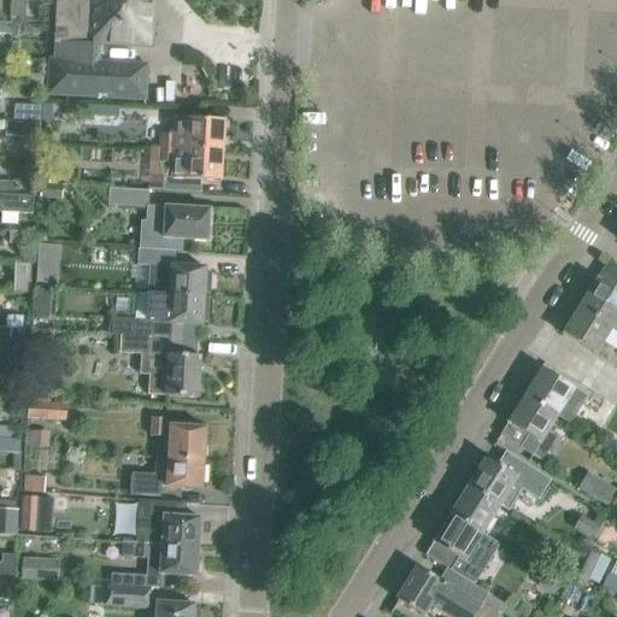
[(101,47),(154,50),(157,0),(58,0),(57,45),(58,45),(58,62),(51,62),(50,97),(99,99),(100,94),(112,95),(112,100),(147,101),(150,66),(101,64),(101,47)]
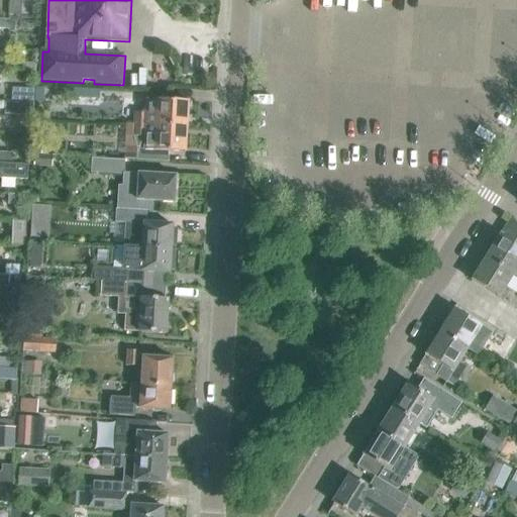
[(0,28),(8,29),(9,20),(0,19),(0,28)]
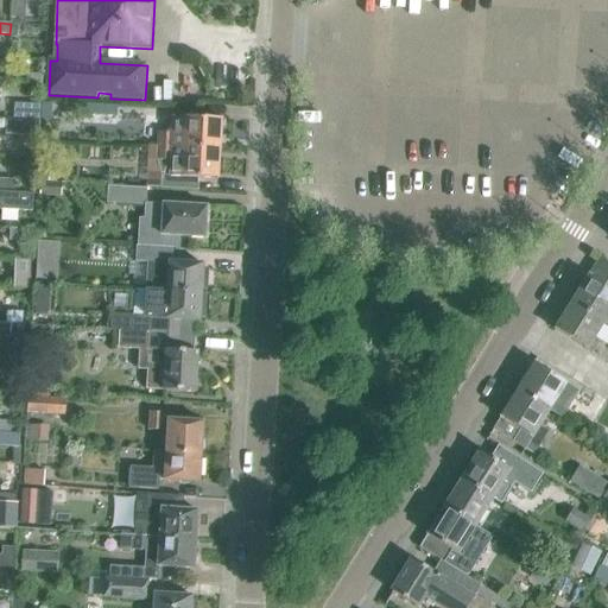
[(26,83),(42,84),(42,75),(27,74),(26,83)]
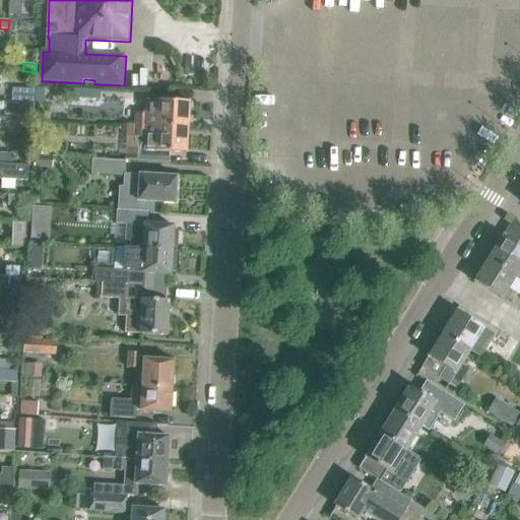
[(36,87),(35,103),(44,103),(44,88),(36,87)]
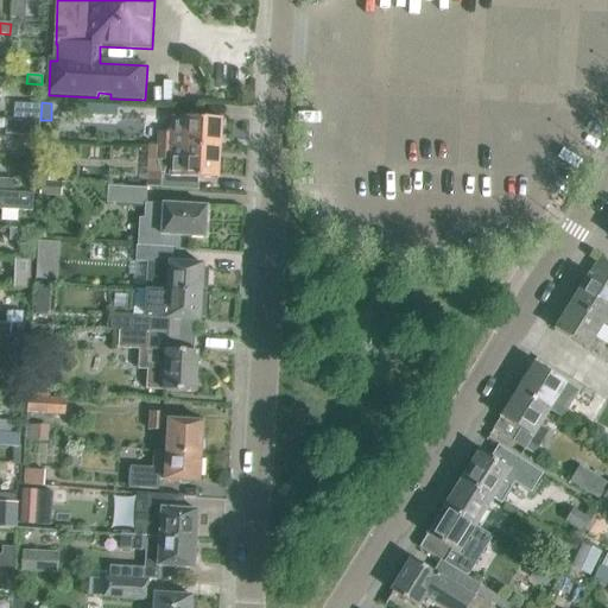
[(13,119),(32,120),(39,120),(40,105),(14,103),(13,119)]
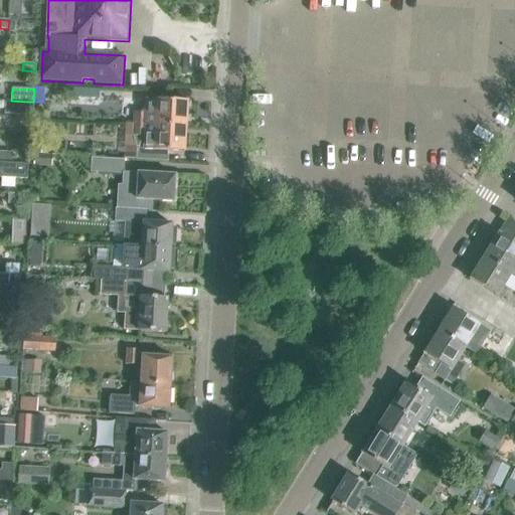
[(97,104),(97,92),(79,91),(78,103),(97,104)]
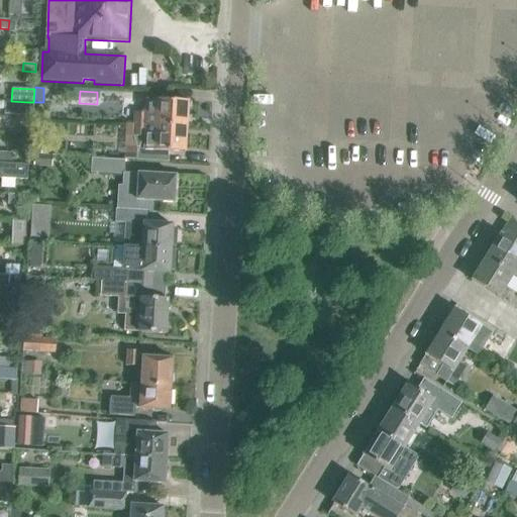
[(132,123),(187,126),(189,99),(157,97),(157,100),(143,99),(142,113),(133,113),(132,123)]
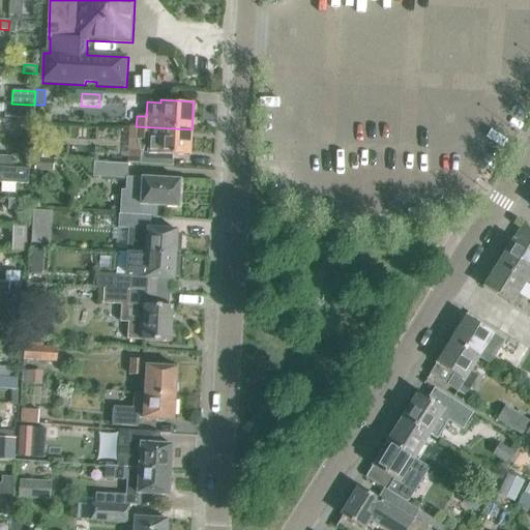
[(0,102),(0,116),(27,118),(28,105),(11,104),(0,102)]
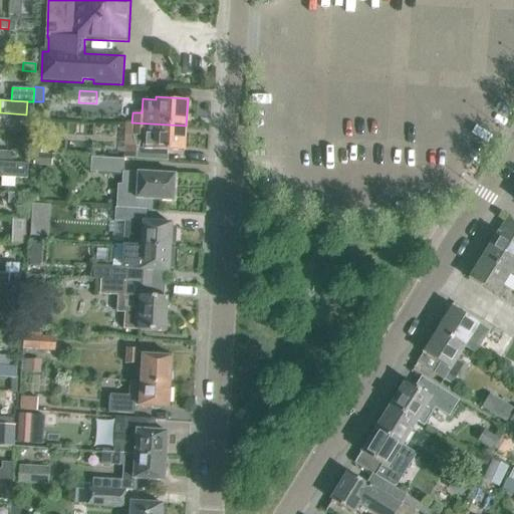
[(136,147),(135,160),(168,162),(168,151),(185,152),(186,125),(132,122),(132,136),(136,147)]
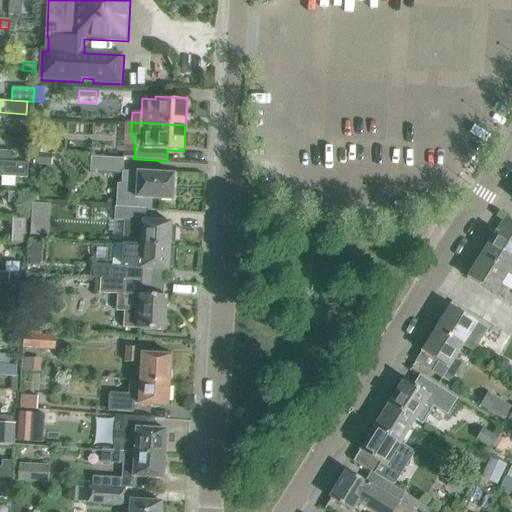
[(92,147),(92,156),(101,156),(101,148),(92,147)]
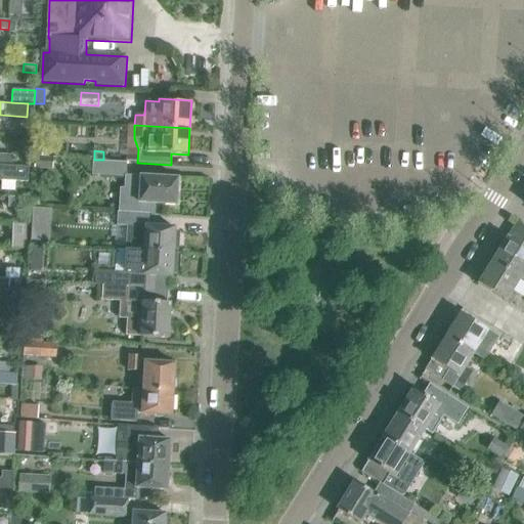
[(0,165),(12,166),(12,155),(0,154),(0,165)]
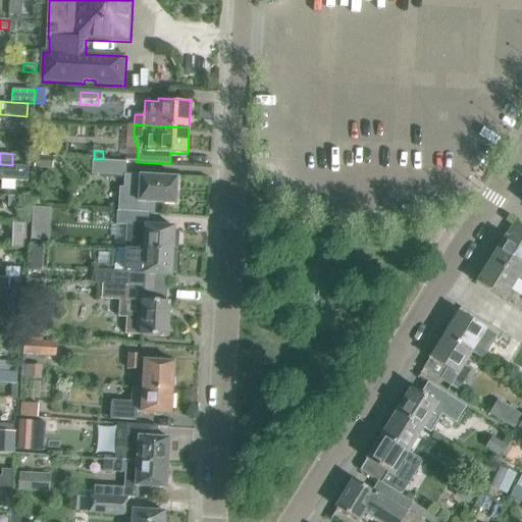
[(35,157),(34,166),(52,167),(53,158),(35,157)]
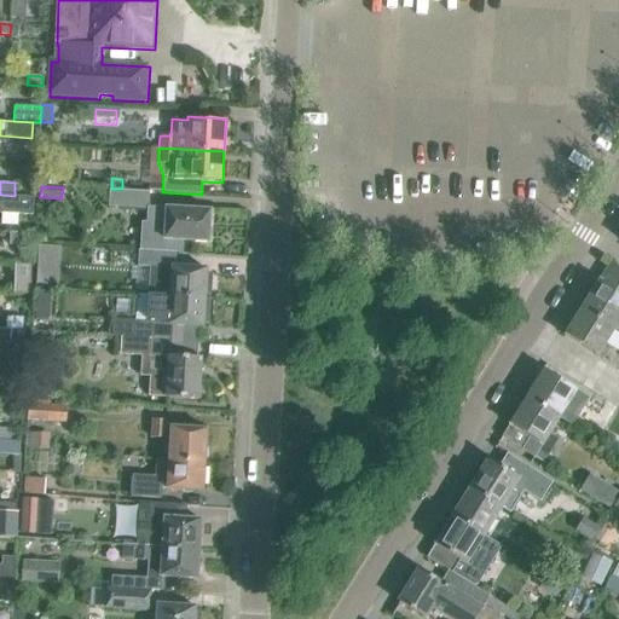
[(140,221),(138,250),(163,252),(163,239),(208,242),(210,210),(163,207),(149,206),(149,190),(122,189),(111,189),(109,206),(148,208),(146,221),(140,221)]
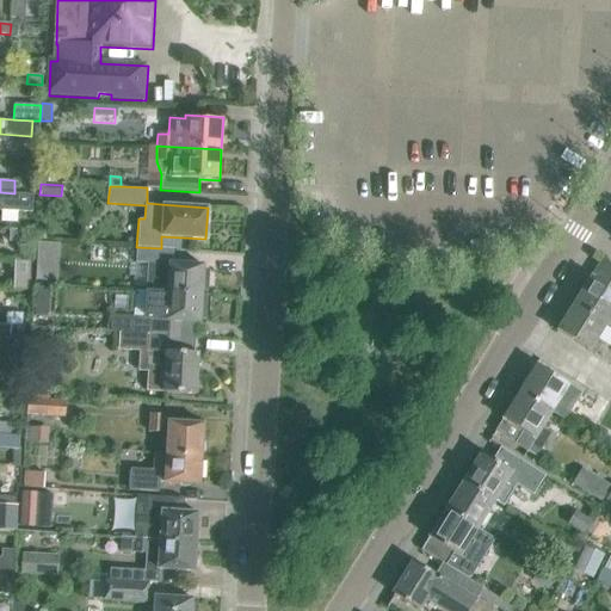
[(34,195),(14,193),(0,192),(0,205),(34,208),(34,195)]
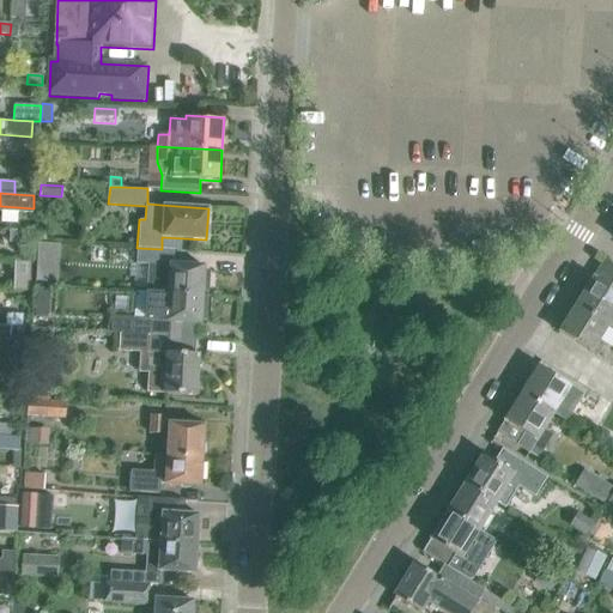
[(26,243),(28,231),(10,230),(8,242),(26,243)]
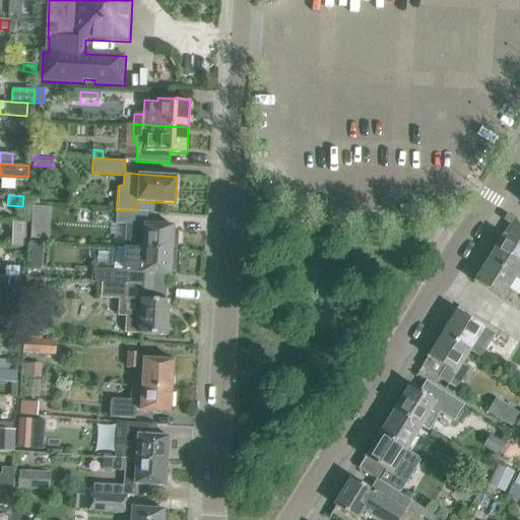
[(138,249),(172,251),(174,225),(146,223),(146,212),(137,211),(116,210),(116,223),(126,224),(125,237),(139,238),(138,249)]
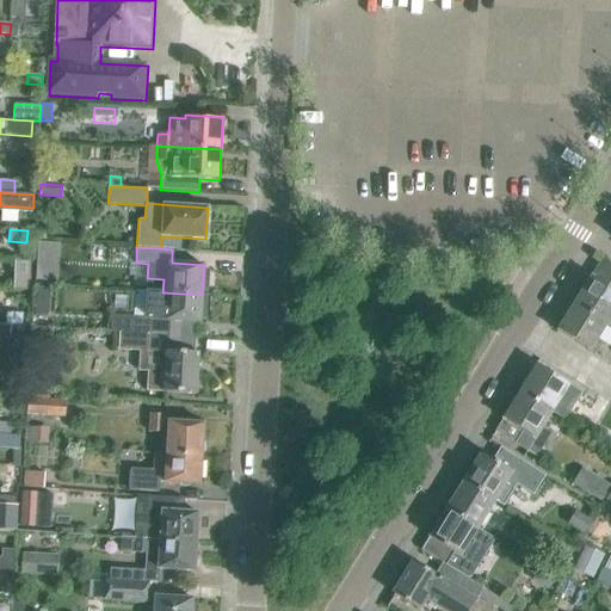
[(591,277),(579,295),(610,314),(610,265),(602,259),(591,277)]
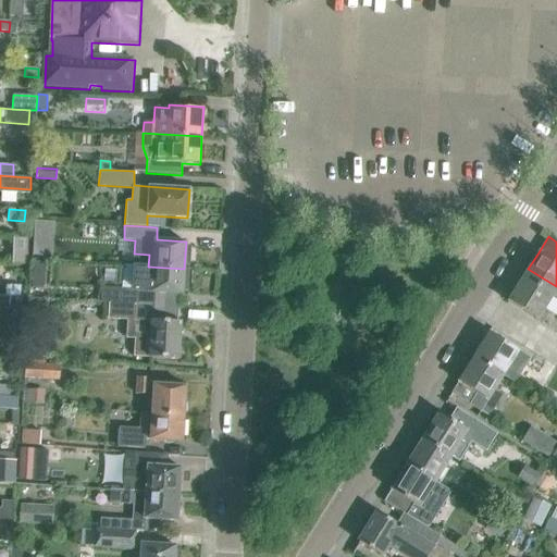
[(14,237),(13,259),(28,259),(28,237),(14,237)]
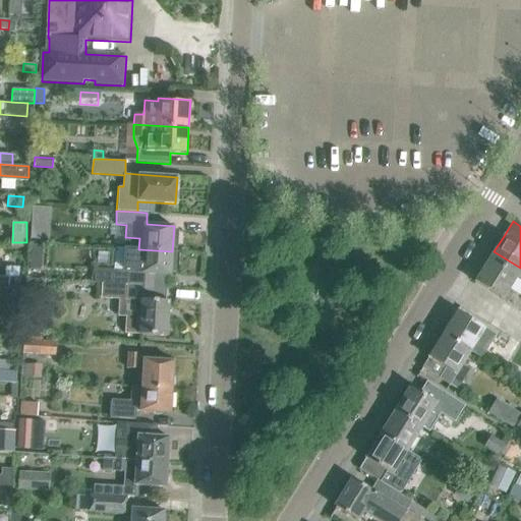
[(103,284),(105,284),(114,284),(157,287),(158,275),(171,276),(171,272),(176,272),(177,252),(172,252),(172,251),(138,249),(125,248),(123,272),(114,271),(95,270),(95,277),(94,282),(94,283),(103,284)]
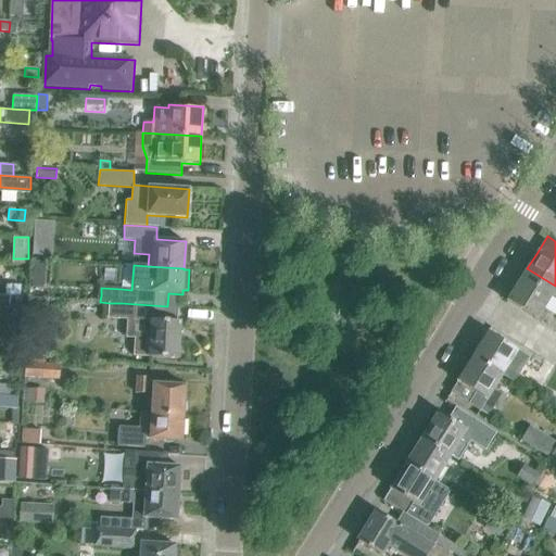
[(555,297),(555,286),(527,268),(507,300),(542,323),(548,313),(543,310),(552,295),(555,297)]
